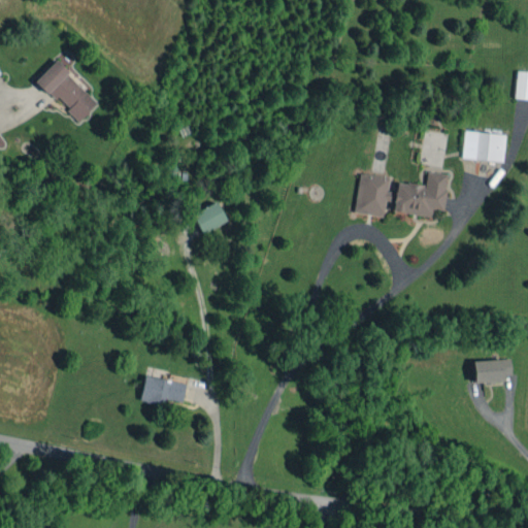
[(97,101),(53,60),(35,79),(78,121),(97,101)]
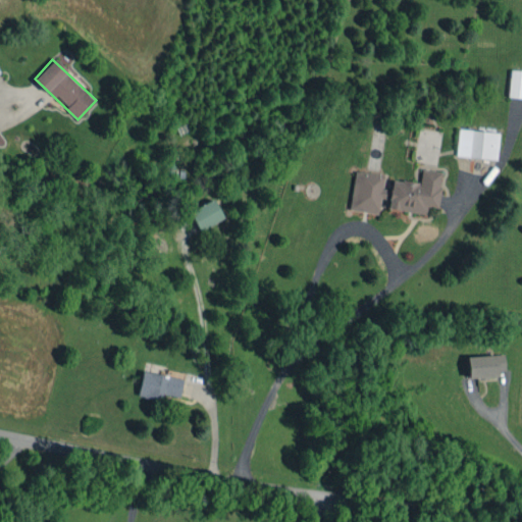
[(508,97),(521,98),(521,70),(510,69),(508,97)]
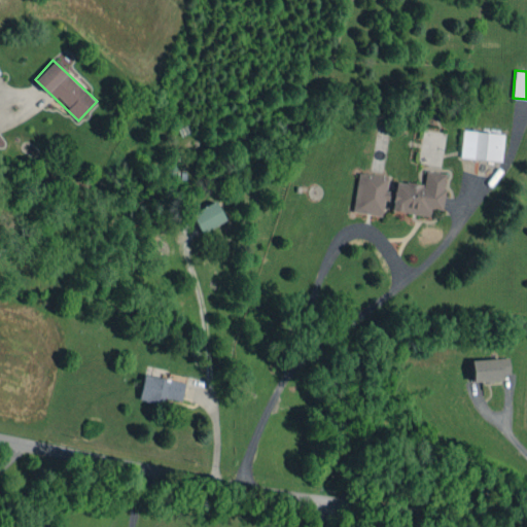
[(504,135),(462,130),(459,156),(501,162),(504,135)]
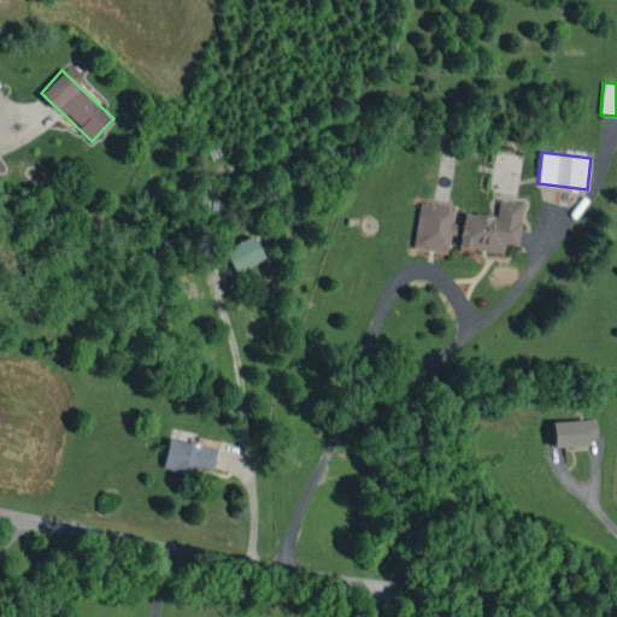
[(418,203),(412,247),(447,252),(450,234),(459,235),(458,247),(503,252),(504,244),(517,245),(522,203),(498,200),(495,216),(464,212),(462,224),(452,223),(454,206),(418,203)]
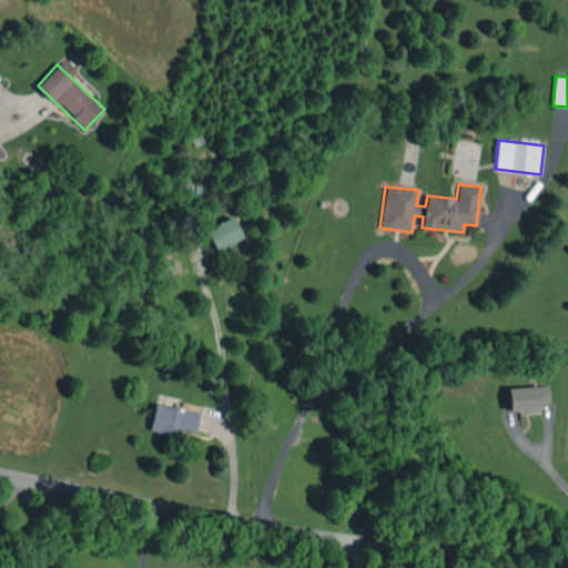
[(242,237),(231,215),(204,230),(215,252),(242,237)]
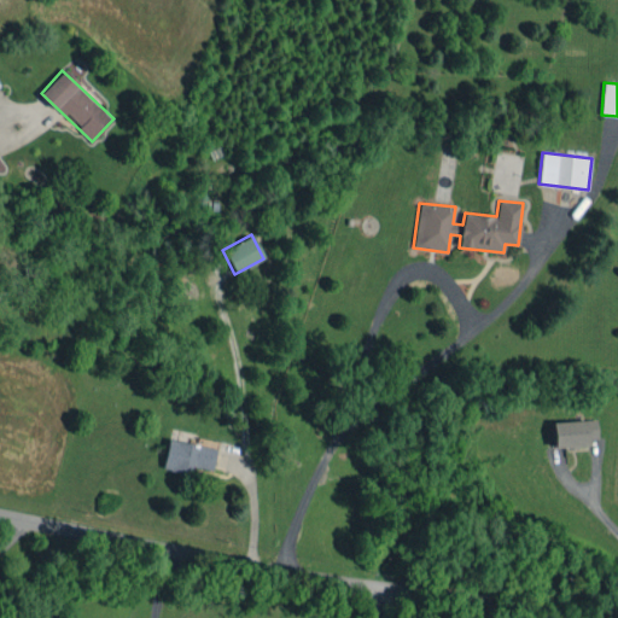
[(589,438),(598,438),(598,420),(552,421),(553,447),(589,445),(589,438)]
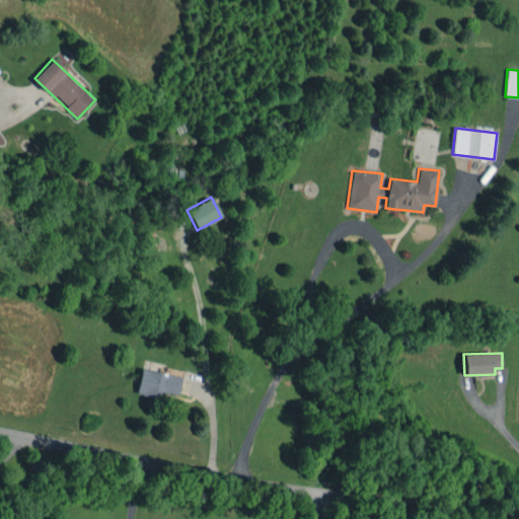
[(136,391),(176,398),(180,376),(140,369),(136,391)]
